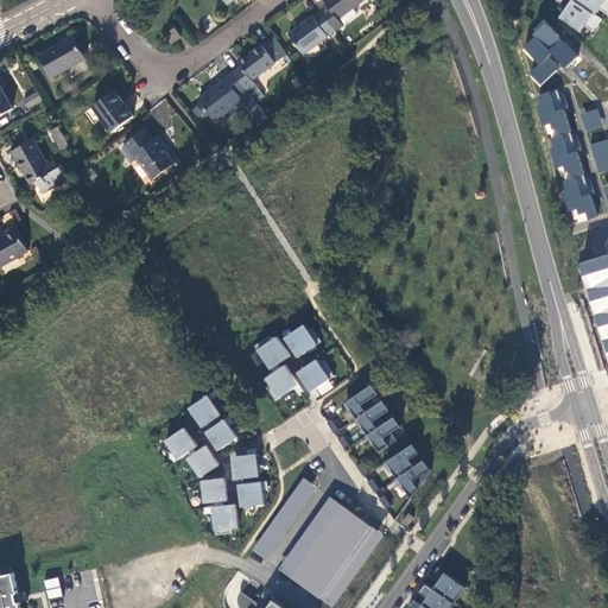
[(329,0),(333,4),(324,10),(337,26),(360,10),(354,4),(359,0),(329,0)]
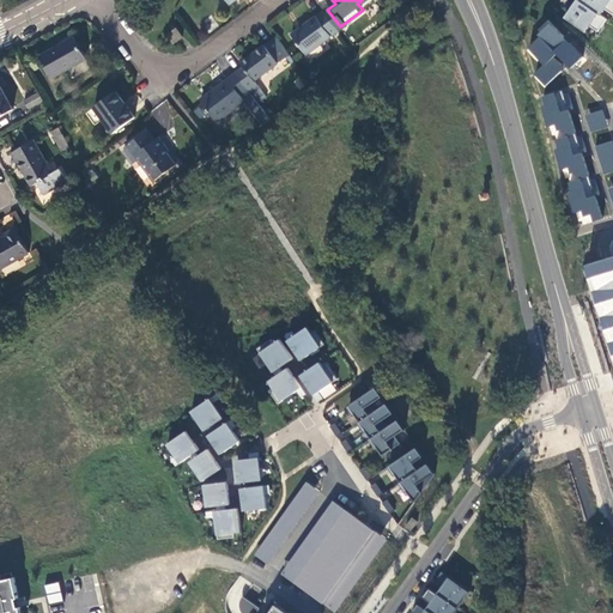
[(308,52),(340,26),(327,10),(295,34),(308,52)]
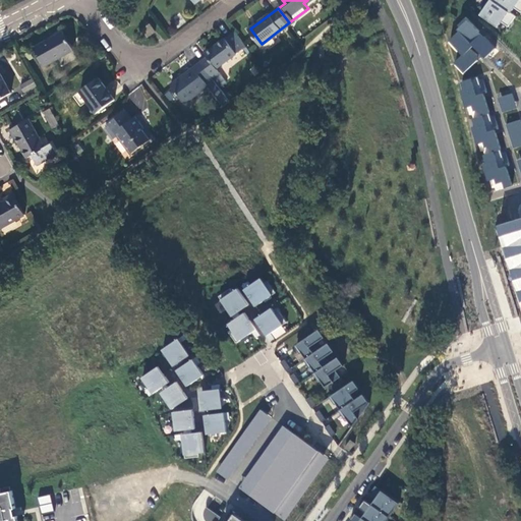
[(463,75),(494,46),(466,17),(444,39),(459,55),(451,63),(463,75)]
